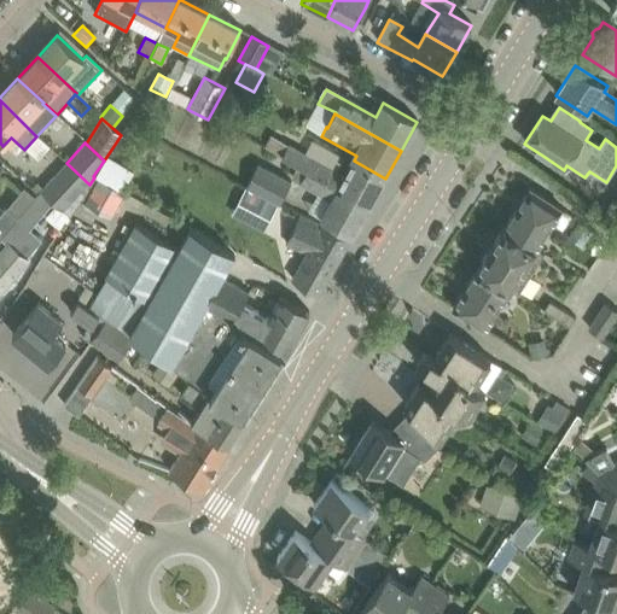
[(343,179),(306,157),(289,147),(281,158),(297,168),(368,208),(385,179),(354,161),(343,179)]
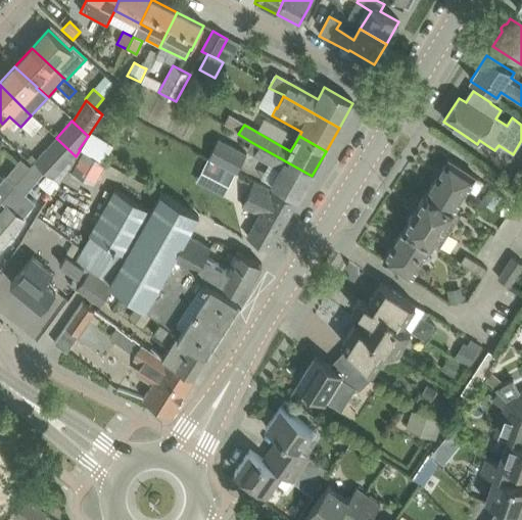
[(66,172),(76,156),(56,138),(36,160),(33,163),(53,181),(53,180),(58,184),(59,182),(66,172)]
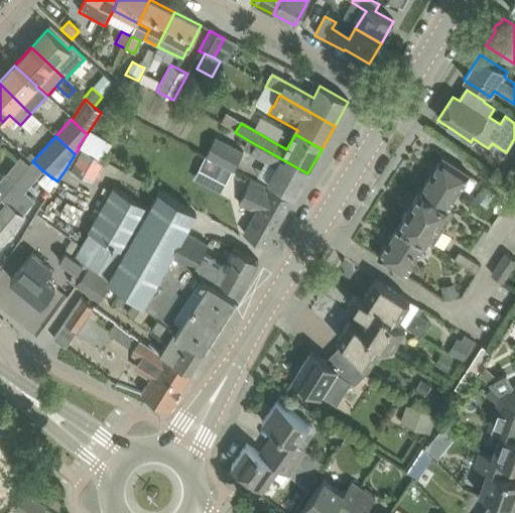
[(204,157),(232,173),(243,153),(214,138),(204,157)]
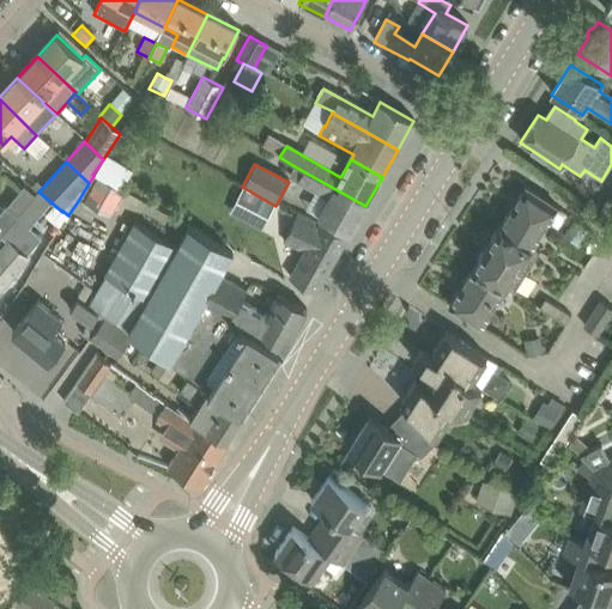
[(365,206),(295,166),(289,177),(328,200),(319,217),(329,223),(350,235),(365,206)]
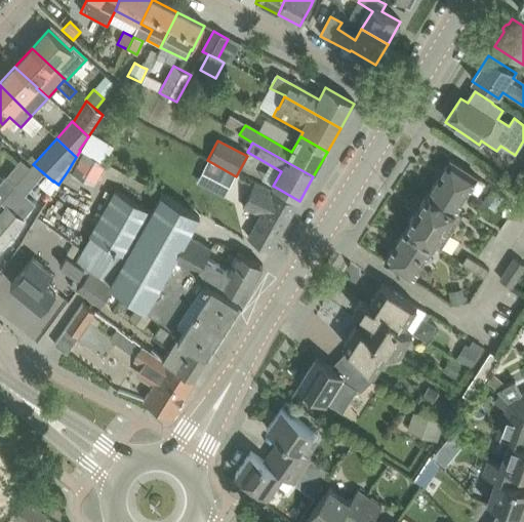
[(106,165),(83,153),(80,151),(76,157),(67,172),(71,174),(93,188),(106,165)]
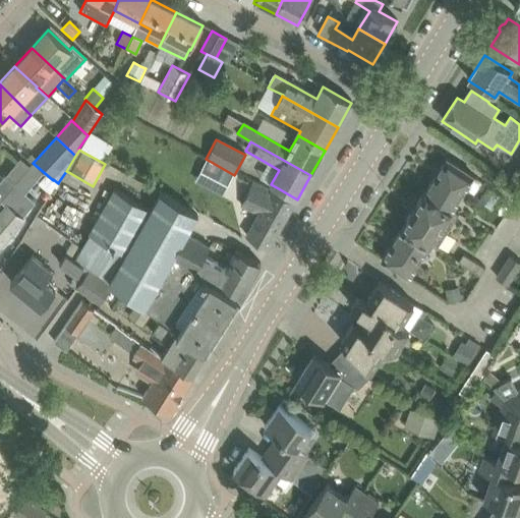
[(234,175),(233,174),(216,165),(207,160),(199,172),(228,187),(234,175)]
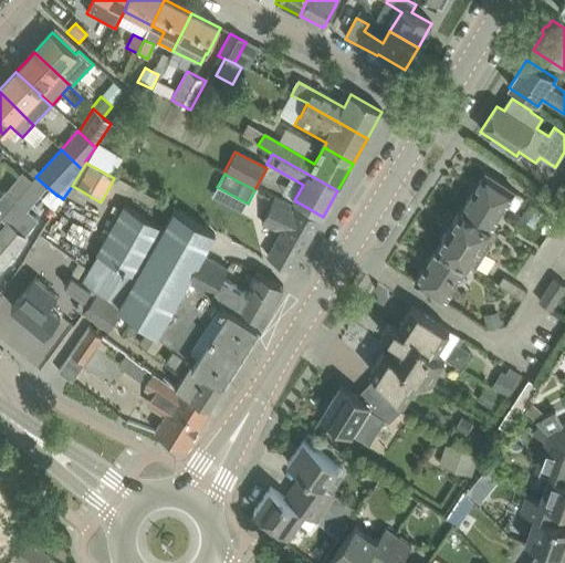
[(462,210),(490,229),(514,193),(485,174),(462,210)]
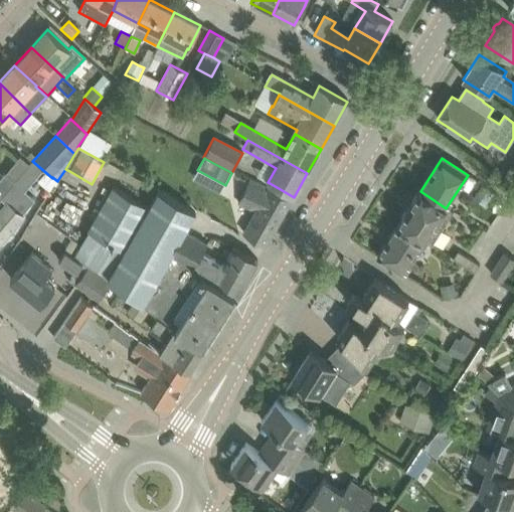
[(0,245),(23,218),(21,216),(35,201),(24,192),(43,171),(34,162),(0,200),(5,205),(4,206),(0,211),(0,245)]
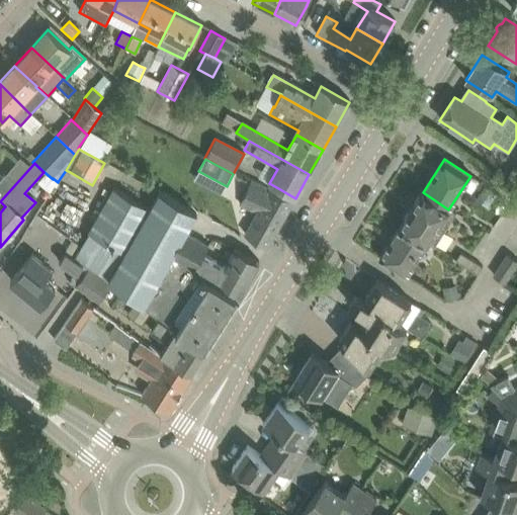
[(516,171),(513,169),(507,178),(505,181),(516,189),(516,171)]
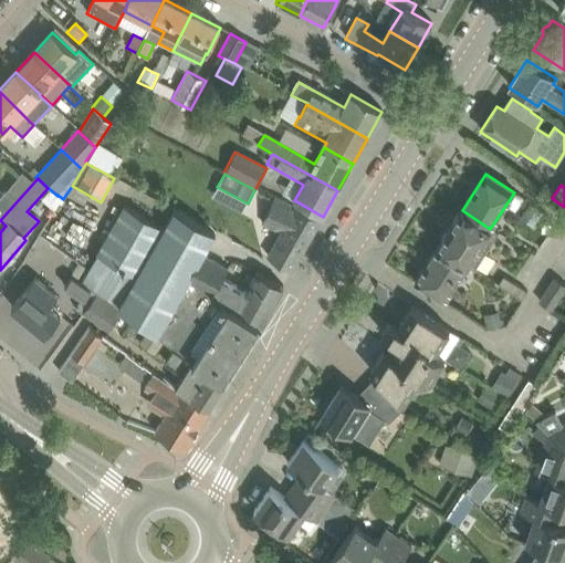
[(0,219),(14,201),(4,194),(0,199),(0,219)]
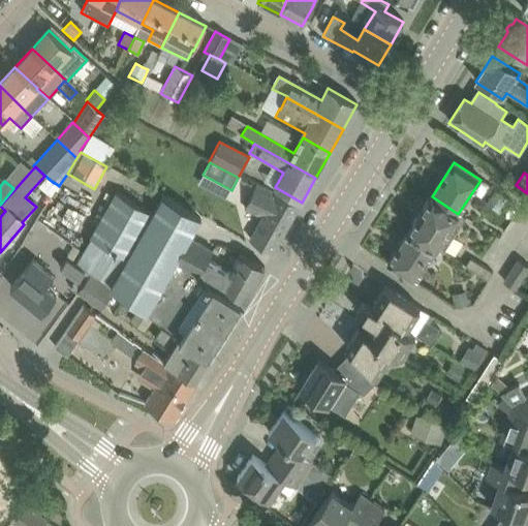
[(249,241),(255,244),(273,254),(300,206),(258,183),(244,208),(261,217),(249,241)]
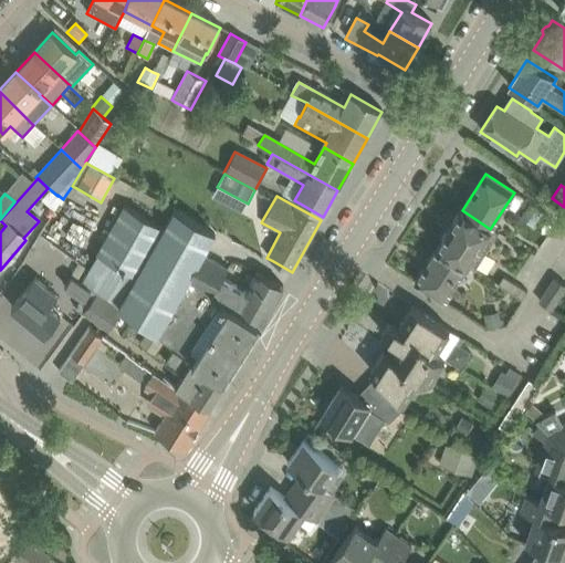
[(532,228),(542,214),(530,205),(520,219),(532,228)]
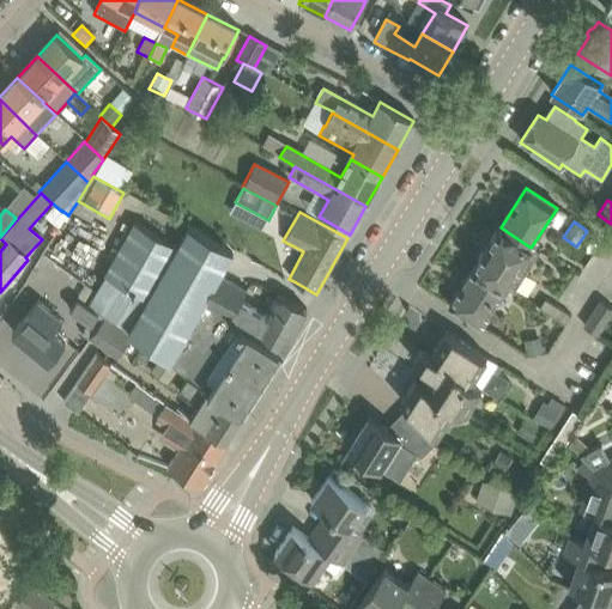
[(283,354),(201,306),(219,274),(220,275),(234,254),(231,253),(189,229),(183,237),(177,248),(134,224),(105,276),(86,308),(103,318),(128,336),(169,365),(187,379),(201,389),(212,396),(243,415),(244,414),(264,383),(283,354)]
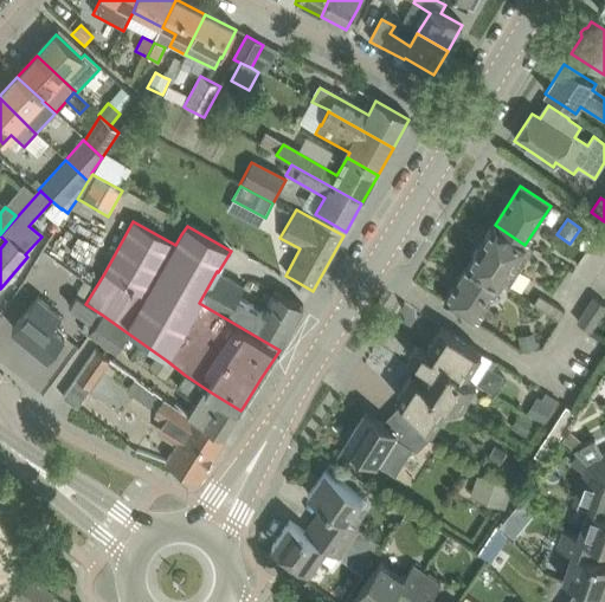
[(533,251),(525,245),(495,225),(494,224),(468,264),(469,265),(500,284),(509,290),(533,251)]
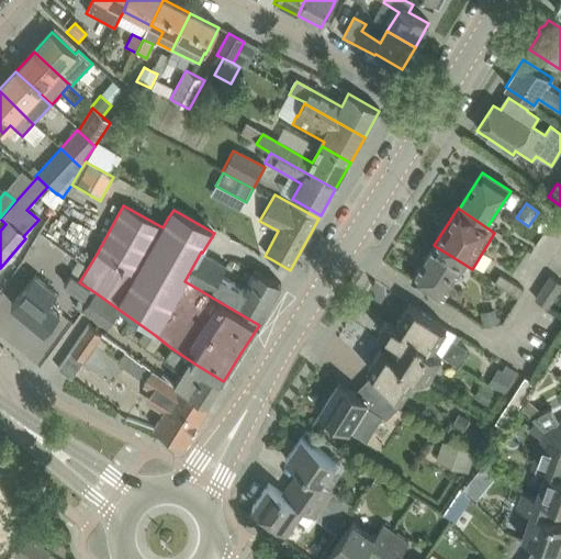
[(435,246),(412,281),(440,300),(463,264),(435,246)]
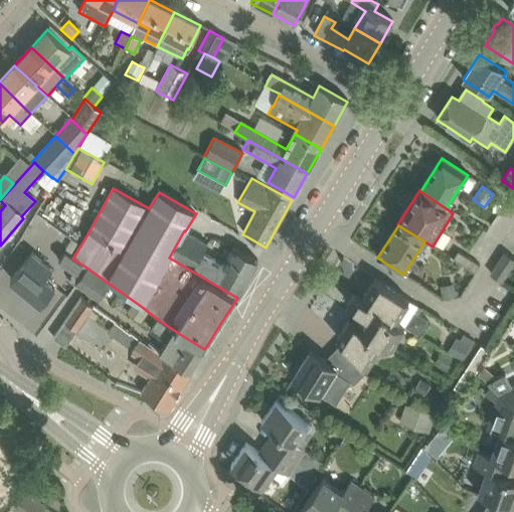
[(185,232),(185,231),(184,230),(169,258),(237,298),(238,297),(258,262),(233,248),(223,267),(202,254),(207,245),(185,232)]
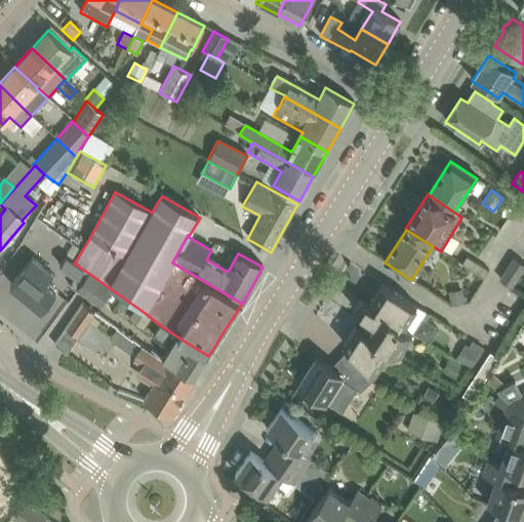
[(461,266),(472,273),(477,265),(466,257),(461,266)]
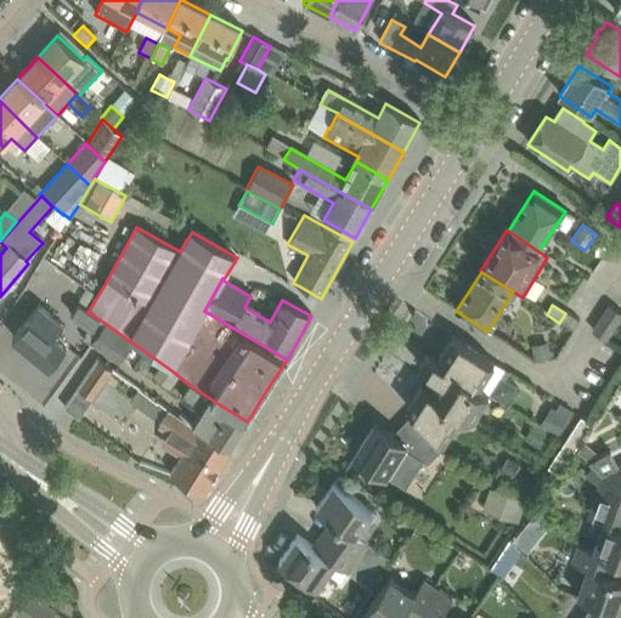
[(49,368),(65,350),(68,345),(55,334),(62,325),(39,306),(12,339),(49,368)]
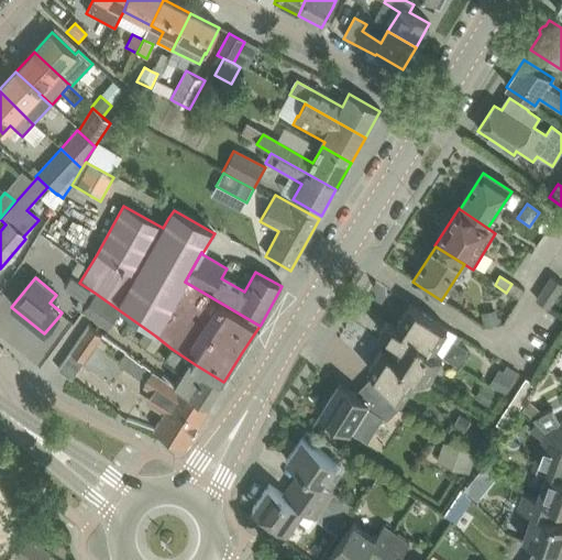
[(95,293),(79,283),(70,277),(63,287),(80,300),(74,308),(80,314),(95,293)]
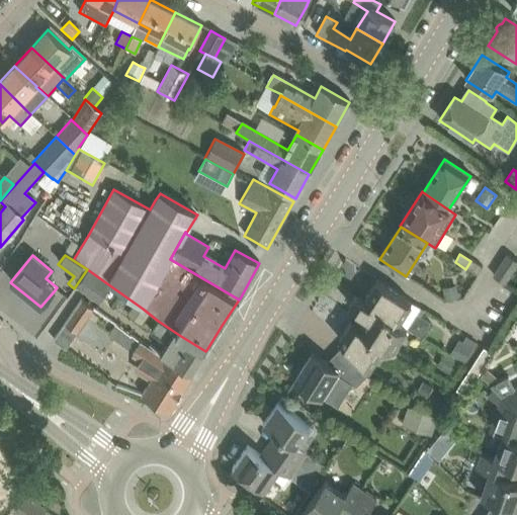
[(516,262),(505,255),(501,262),(514,270),(516,265),(516,262)]
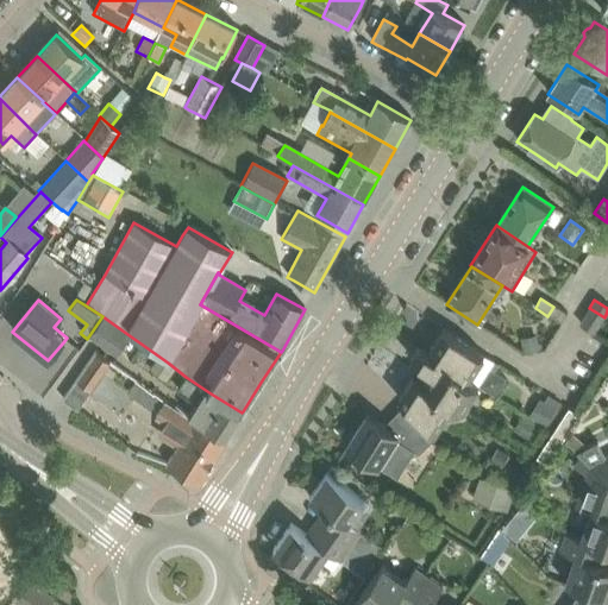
[(566,315),(553,307),(547,316),(561,325),(566,315)]
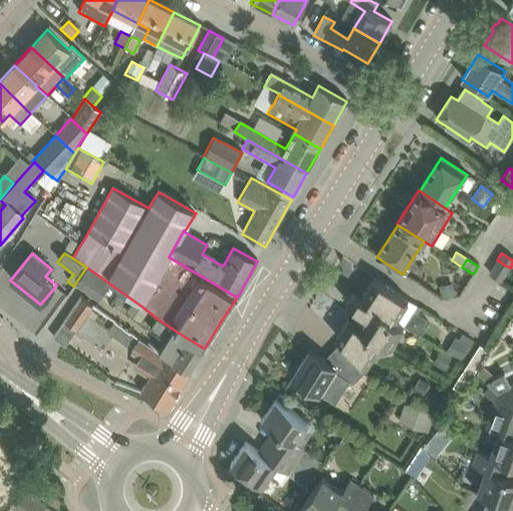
[(492,267),(505,275),(510,268),(497,260),(492,267)]
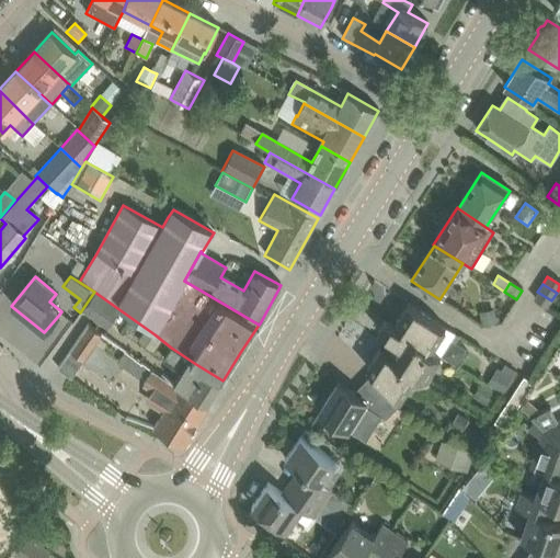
[(94,292),(80,312),(104,330),(117,308),(94,292)]
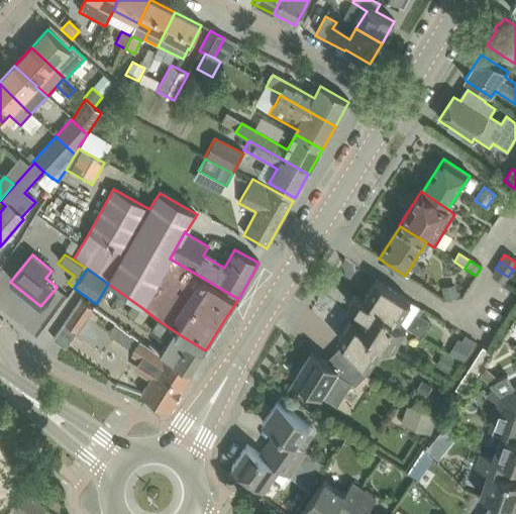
[(508,277),(495,269),(491,276),(504,285),(508,277)]
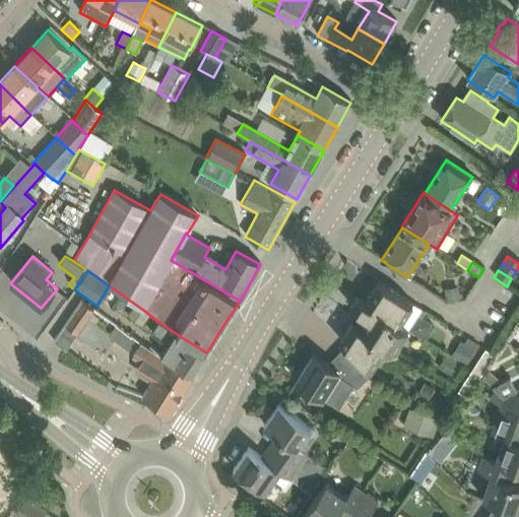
[(346,348),(371,372),(387,346),(395,351),(408,330),(400,325),(413,306),(379,282),(365,304),(357,298),(350,308),(368,318),(361,329),(352,324),(340,342),(346,348)]
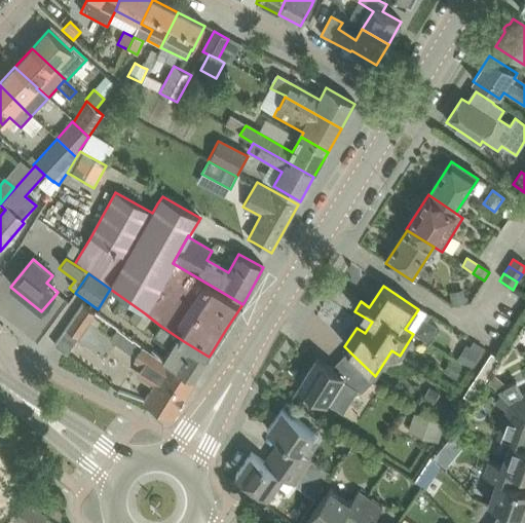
[(451,307),(465,304),(463,293),(449,296),(451,307)]
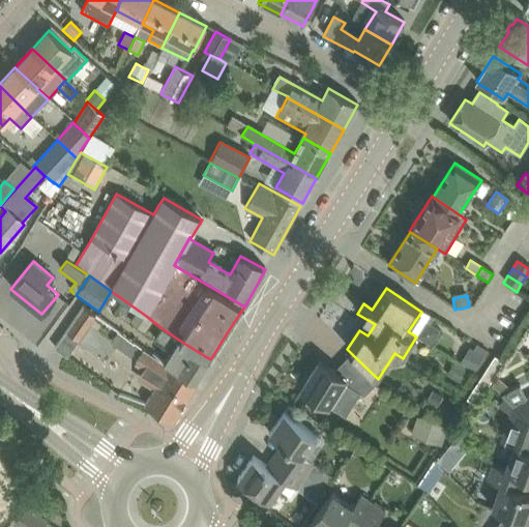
[(95,317),(83,308),(65,332),(78,342),(95,317)]
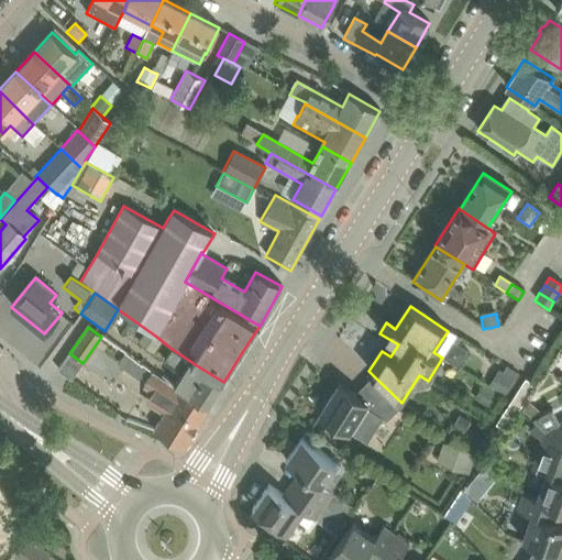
[(456,346),(461,340),(455,337),(442,358),(442,359),(458,369),(467,352),(456,346)]
